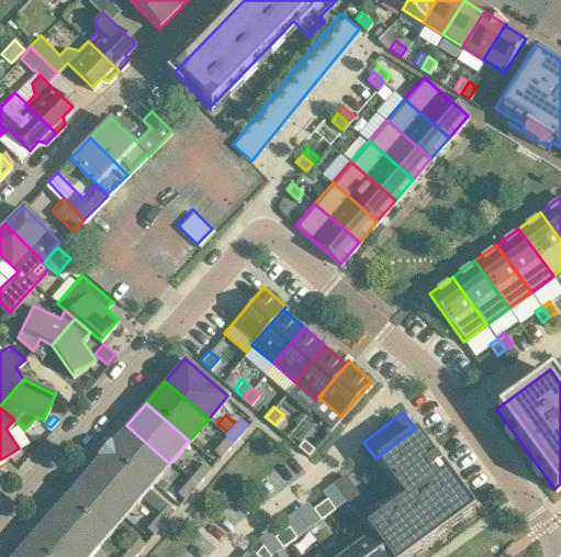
[(113,447),(110,450),(149,486),(169,464),(126,425),(111,443),(110,441),(108,443),(113,447)]
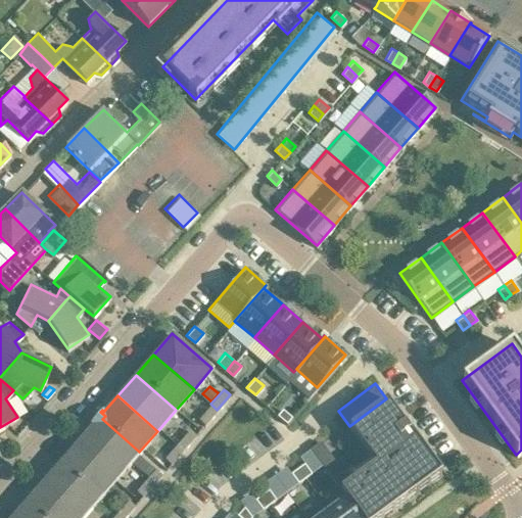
[(386,398),(349,426),(376,463),(346,484),(346,483),(340,487),(362,517),(377,517),(441,472),(405,422),(404,423),(386,398)]
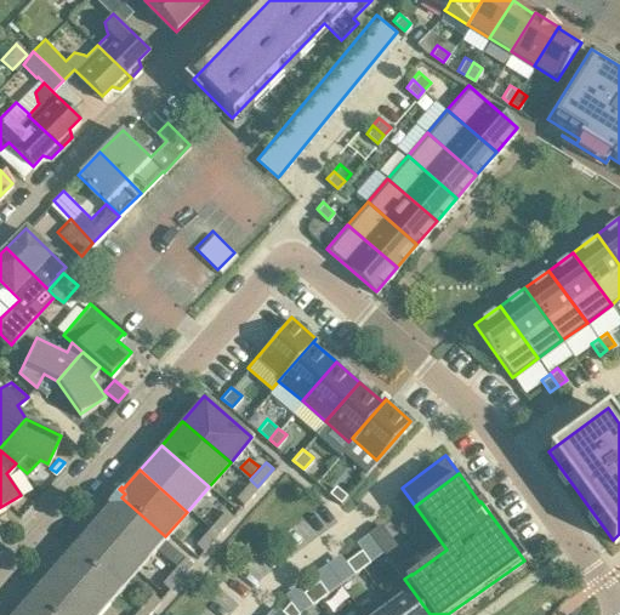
[(257,487),(250,479),(235,496),(243,502),(257,487)]
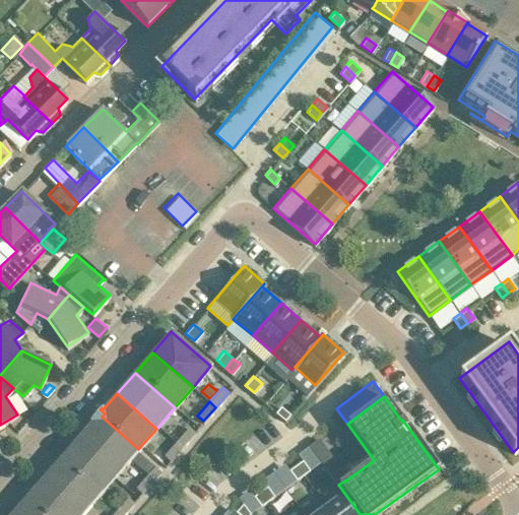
[(289,413),(280,405),(275,411),(284,420),(289,413)]
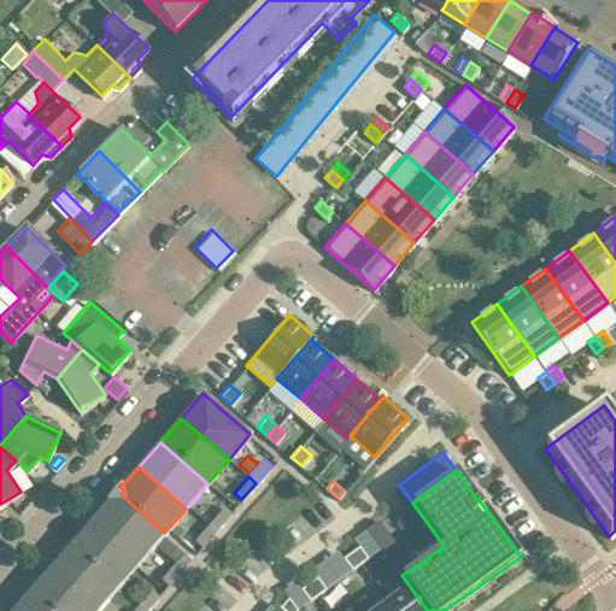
[(109,501),(95,516),(142,557),(156,542),(175,560),(163,575),(170,581),(191,558),(163,534),(164,533),(121,494),(113,501),(109,498),(106,499),(109,501)]
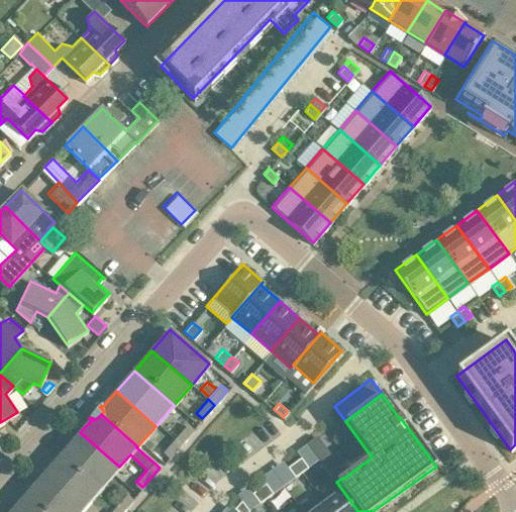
[(187,423),(176,436),(182,441),(194,428),(187,423)]
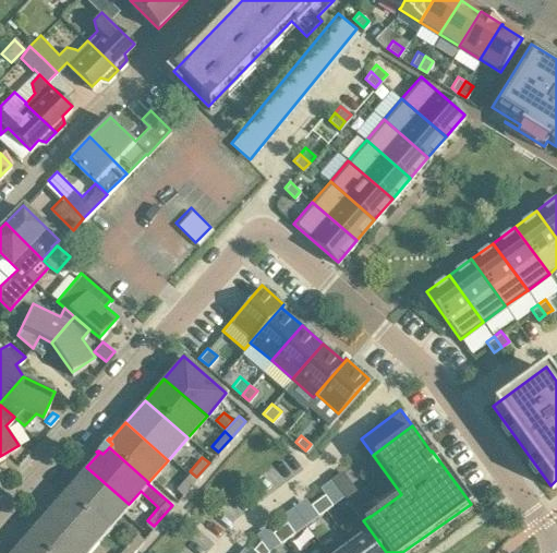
[(86,467),(68,490),(110,527),(129,504),(86,467)]
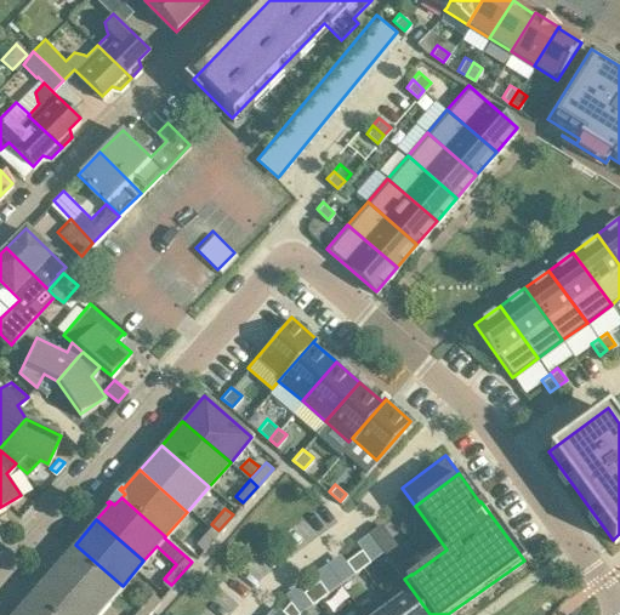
[(381,522),(369,530),(374,537),(386,529),(381,522)]
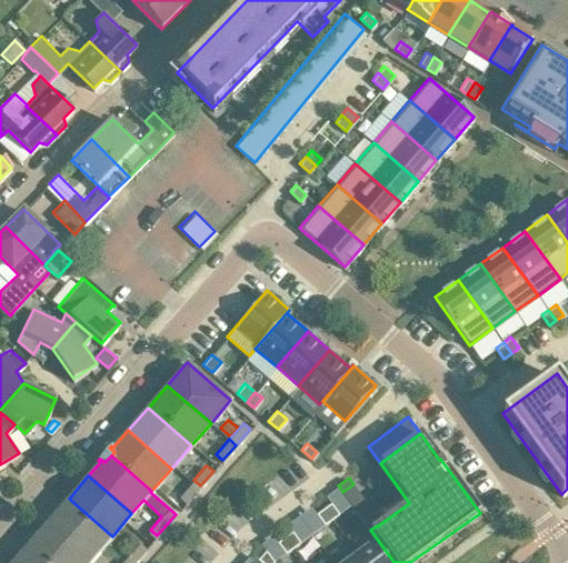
[(200,485),(193,480),(179,496),(186,502),(200,485)]
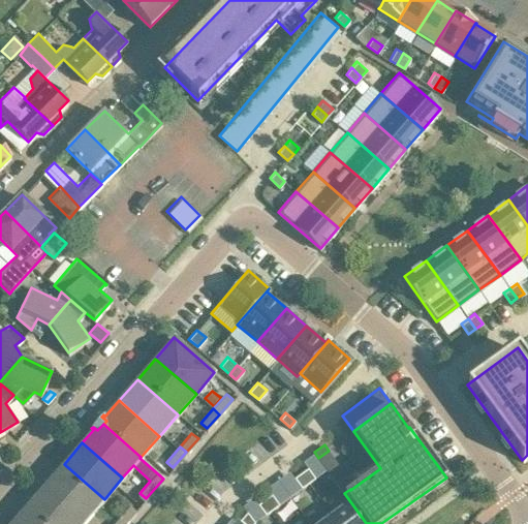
[(329,451),(318,458),(323,464),(333,457),(329,451)]
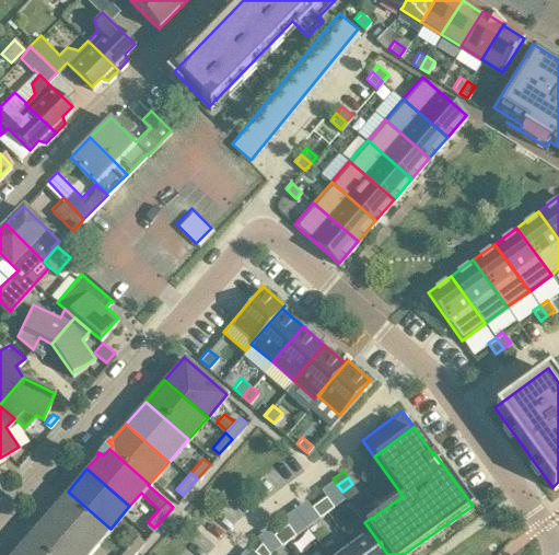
[(352,484),(342,492),(347,499),(358,490),(352,484)]
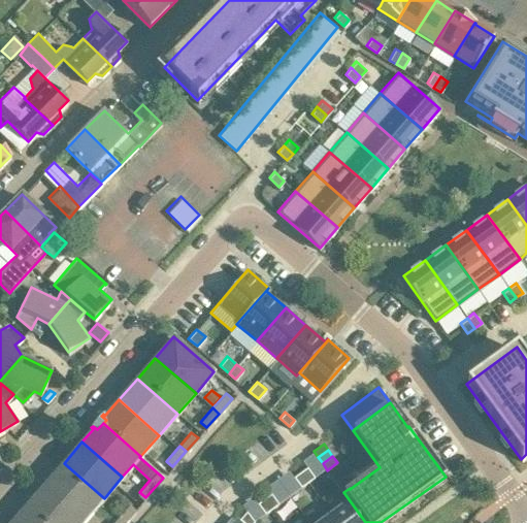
[(337,462),(327,470),(331,477),(341,469),(337,462)]
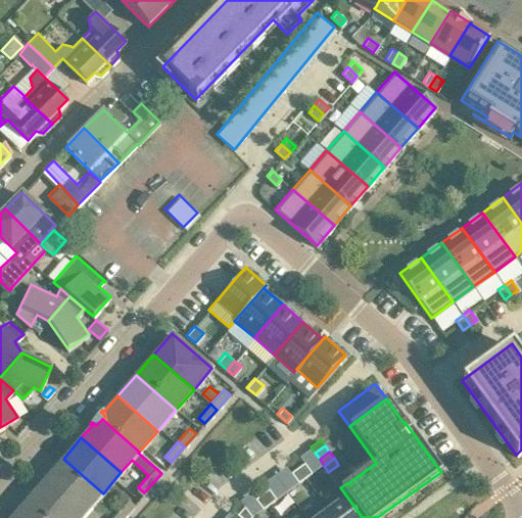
[(63,459),(45,479),(85,514),(103,493),(63,459)]
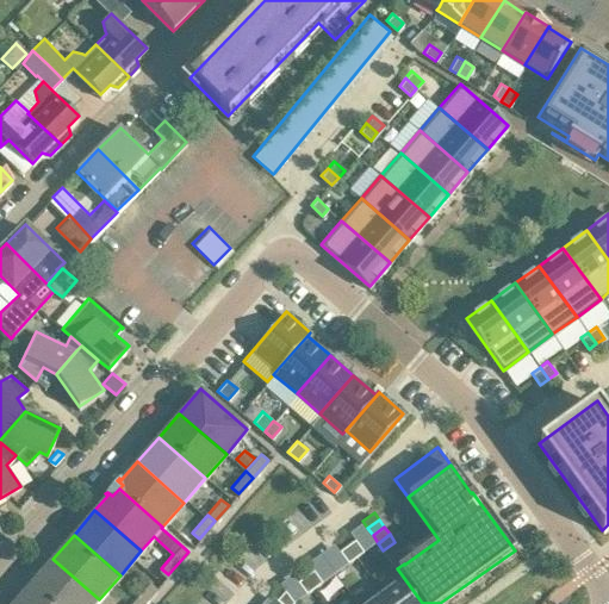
[(354,540),(346,545),(354,556),(362,550),(354,540)]
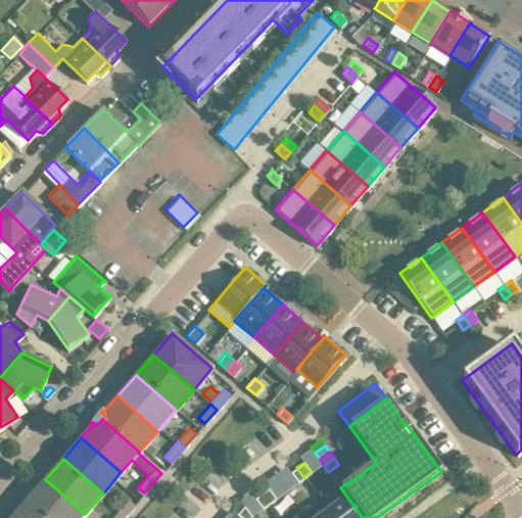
[(338,465),(328,472),(333,478),(339,474),(343,471),(338,465)]
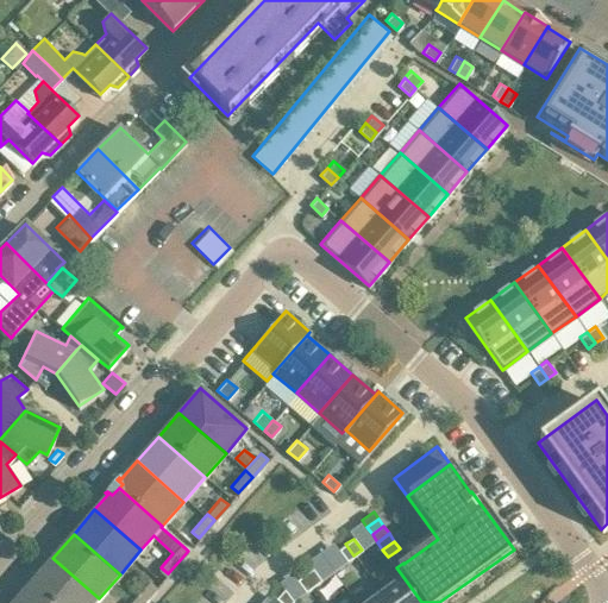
[(345,544),(338,550),(346,561),(353,556),(345,544)]
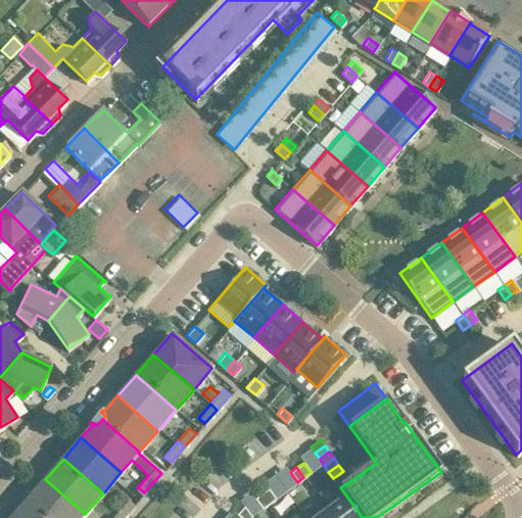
[(339,474),(333,478),(340,487),(346,483),(339,474)]
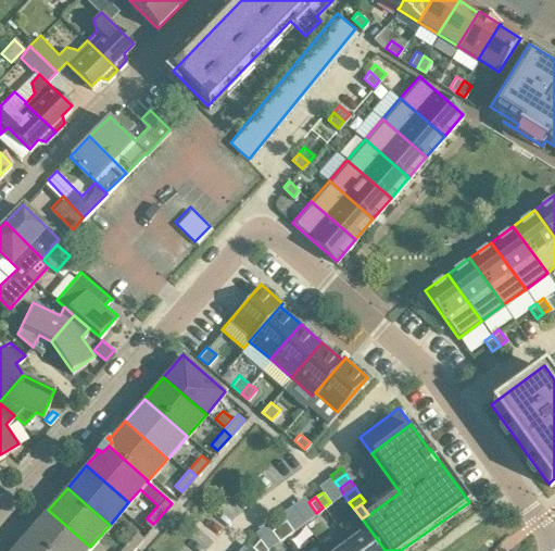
[(48,510),(28,533),(50,550),(86,550),(90,547),(48,510)]
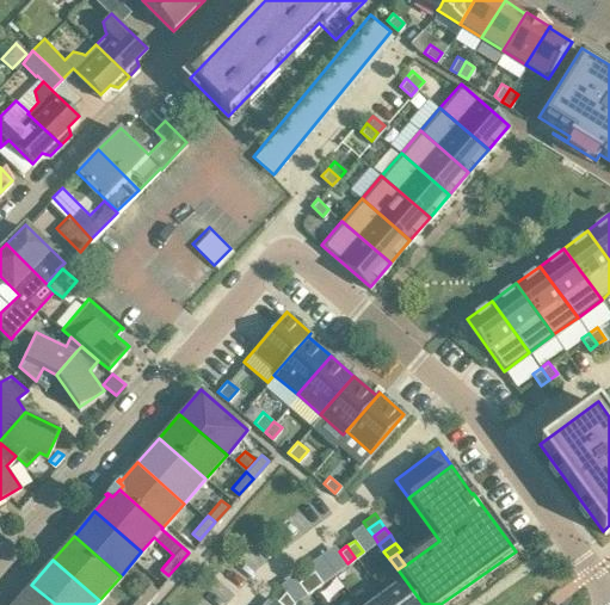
[(423,604),(396,569),(376,584),(392,604),(423,604)]
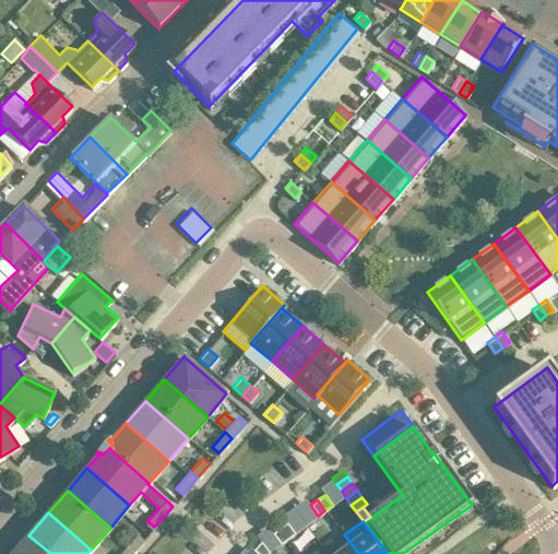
[(286,522),(279,528),(287,539),(294,533),(286,522)]
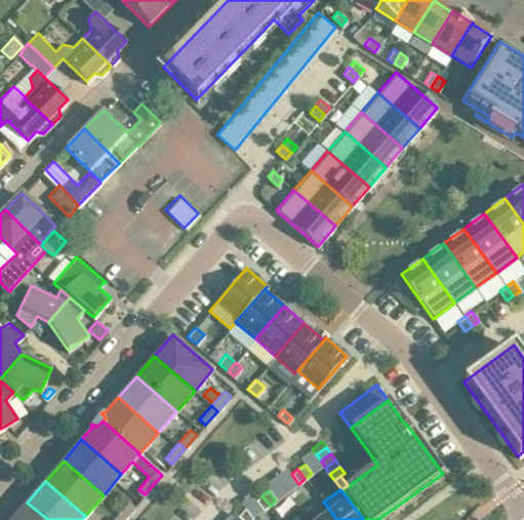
[(262,495),(255,501),(263,510),(270,506),(262,495)]
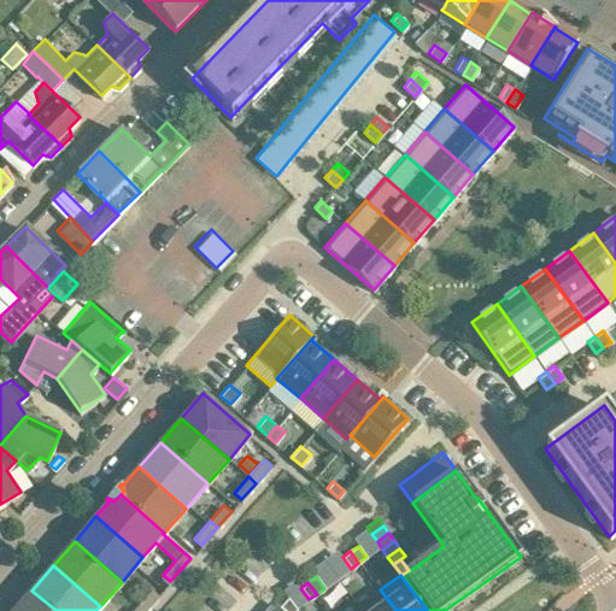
[(151,588),(138,604),(145,610),(158,594),(151,588)]
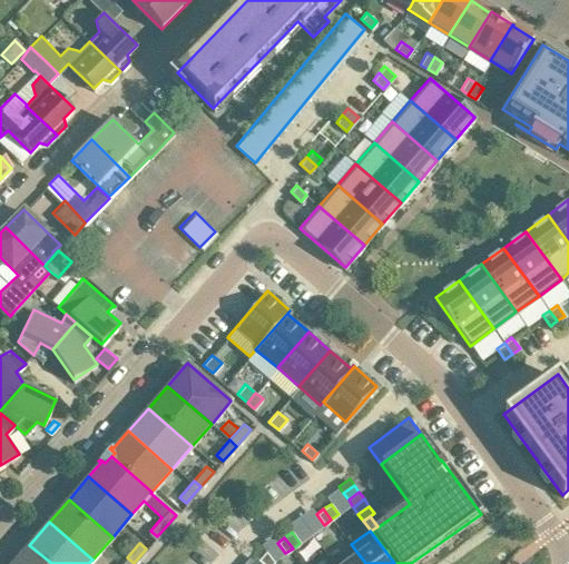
[(365,563),(351,544),(332,558),(335,563),(365,563)]
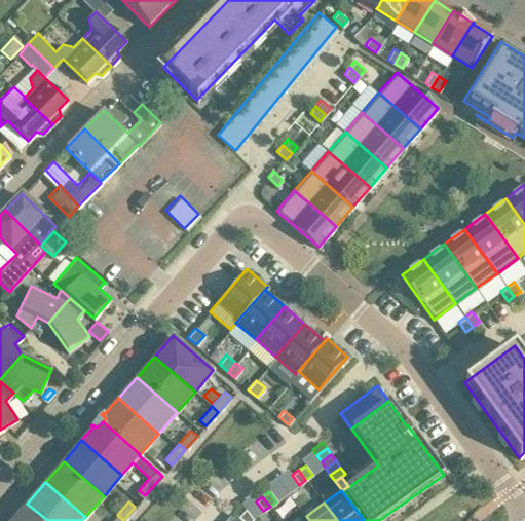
[(47,520),(27,504),(10,520),(47,520)]
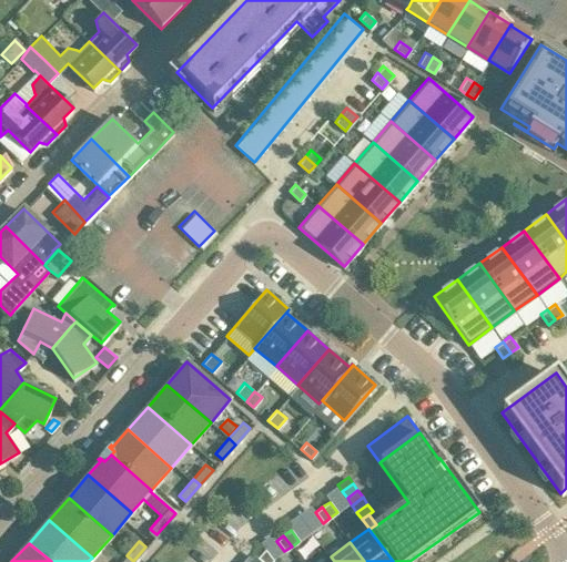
[(264,549),(256,558),(262,561),(270,561),(272,560),(264,549)]
